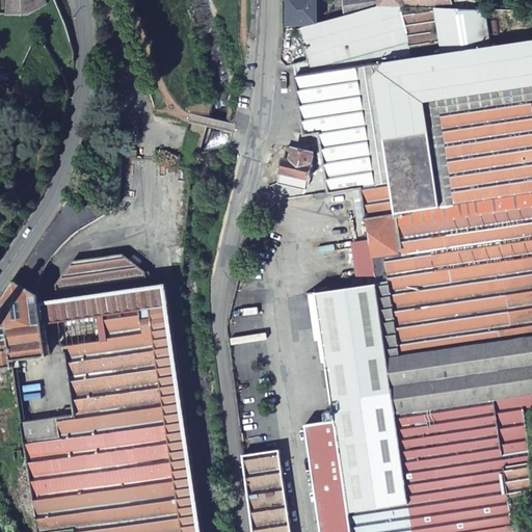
[(29,12),(36,9),(33,0),(11,0),(10,12),(29,12)]
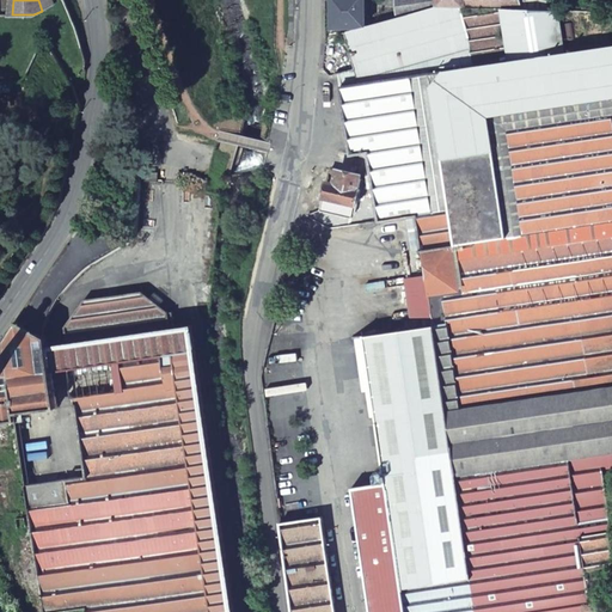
[(38,0),(42,11),(55,5),(53,0),(38,0)]
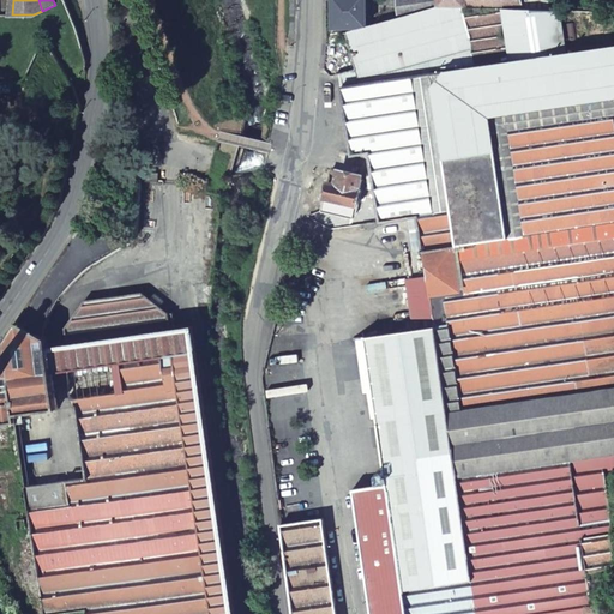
[(350,26),(350,32),(367,30),(367,0),(333,0),(333,25),(350,26)]
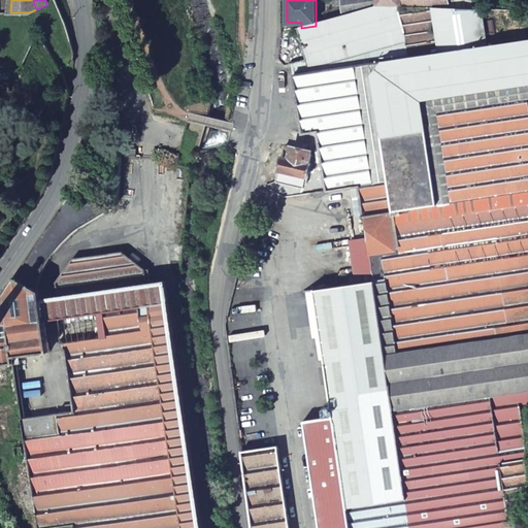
[(376,10),(452,11),(449,0),(340,0),(341,19),(376,10)]
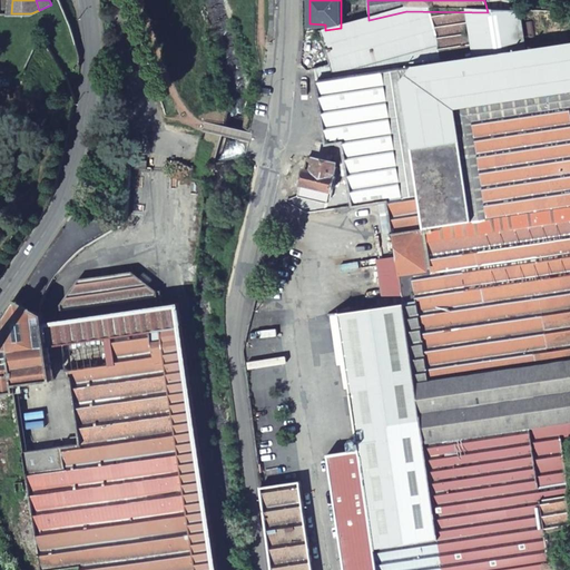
[(484,0),(488,12),(518,13),(513,0),(484,0)]
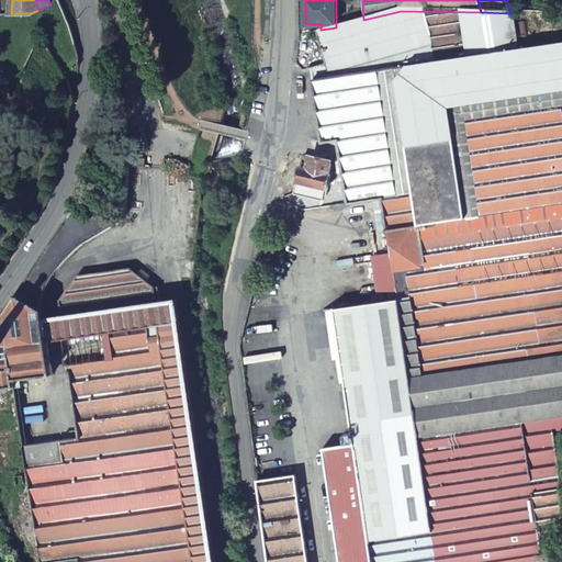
[(510,13),(481,12),(401,11),(363,20),(336,27),(321,30),(318,30),(323,65),(312,67),(322,143),(337,141),(339,156),(334,157),(335,164),(336,176),(343,175),(347,204),(347,205),(380,201),(384,235),(386,235),(394,294),(395,302),(415,435),(550,416),(561,414),(561,43),(517,48),(517,13),(510,13)]
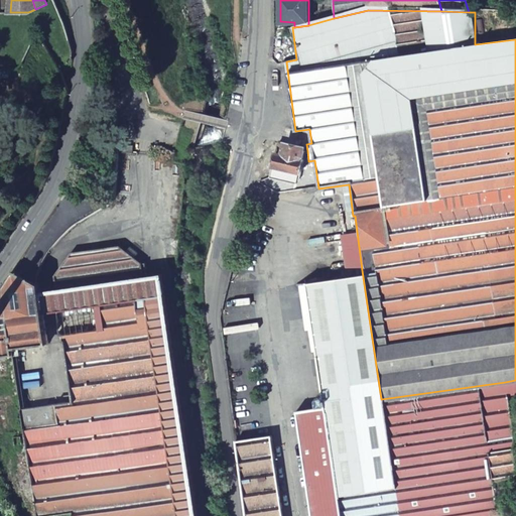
[(302,148),(277,142),(268,177),(293,183),(302,148)]
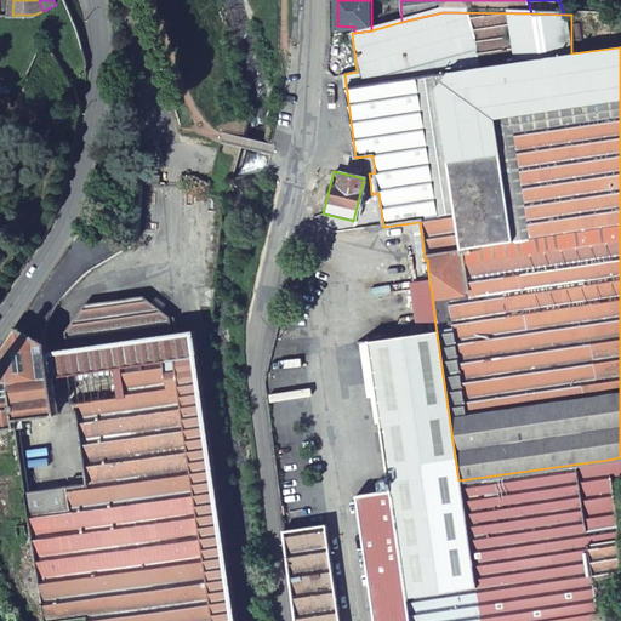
[(0,594),(0,598),(44,592),(46,620),(232,620),(191,330),(174,332),(170,315),(164,315),(144,294),(85,302),(67,331),(69,347),(50,351),(49,342),(45,340),(45,334),(45,328),(46,322),(47,317),(50,313),(52,308),(69,288),(73,283),(121,243),(120,237),(86,238),(77,227),(73,238),(70,241),(0,347),(0,594)]
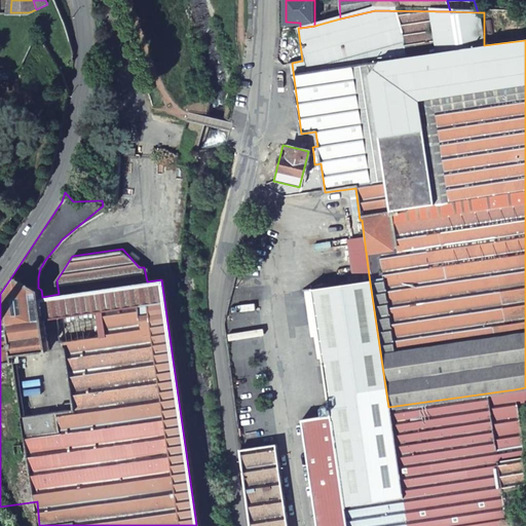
[(405,525),(389,420),(388,407),(370,283),(349,285),(302,291),(309,338),(312,338),(315,359),(320,359),(327,405),(320,406),(322,416),(299,420),(299,421),(314,525),(405,525)]
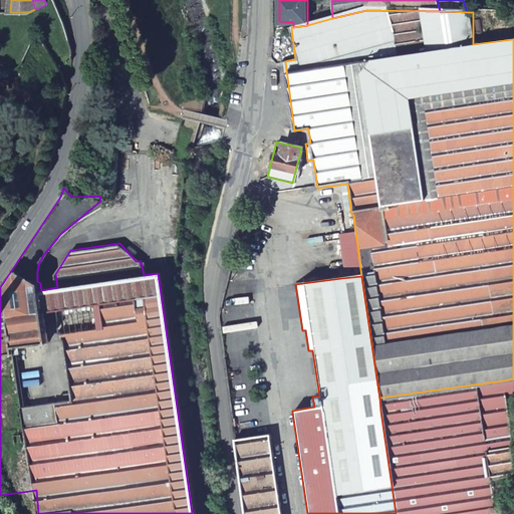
[(513,378),(503,380),(505,395),(513,394),(513,378)]
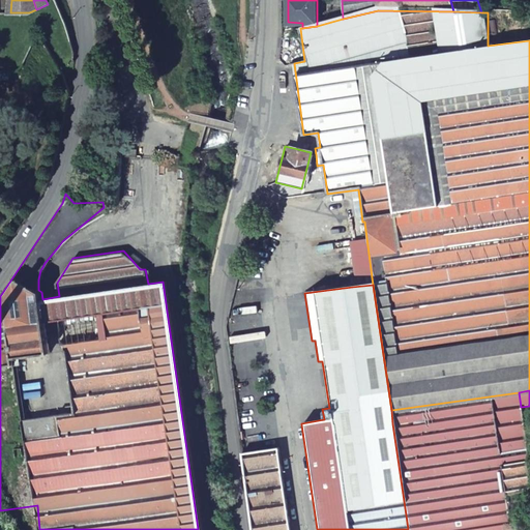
[(521,407),(519,392),(391,410),(392,423),(405,422),(414,500),(501,488),(502,488),(499,464),(524,461),(526,461),(528,460),(528,459),(521,407)]
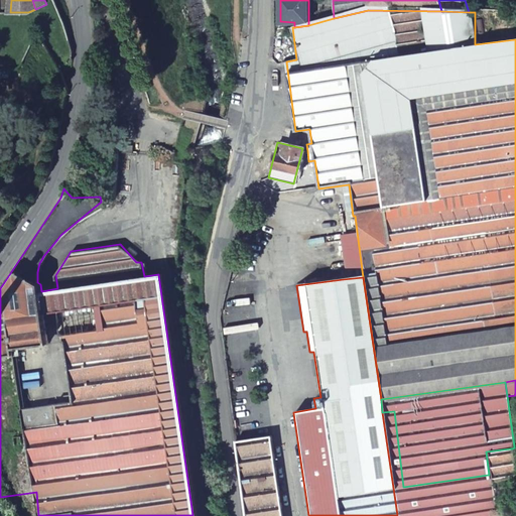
[(495,515),(495,514),(489,475),(488,475),(403,487),(394,411),(382,412),(397,515),(495,515)]
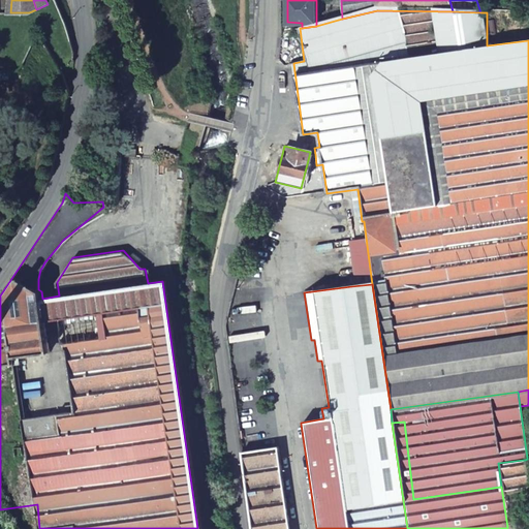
[(287,528),(276,447),(241,452),(251,528),(287,528)]
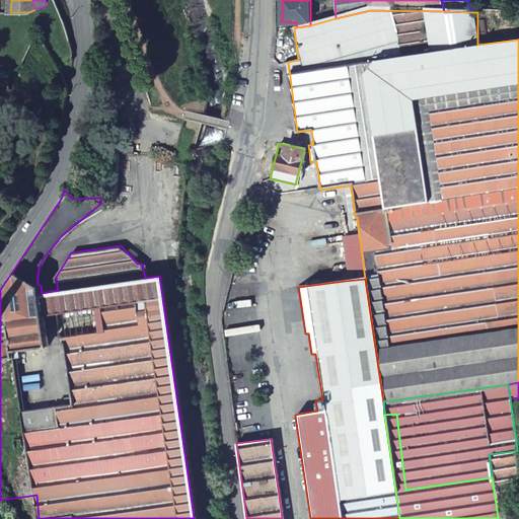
[(518,482),(513,451),(489,454),(492,477),(498,517),(498,518),(502,518),(512,518),(511,515),(507,483),(509,483),(518,482)]
